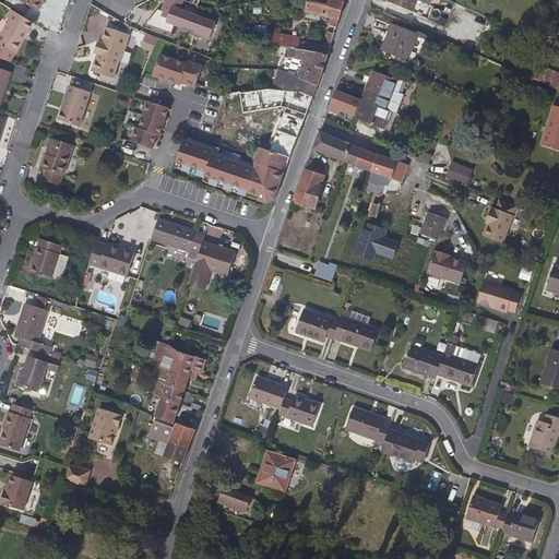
[(34,13),(42,0),(16,0),(15,2),(34,13)]
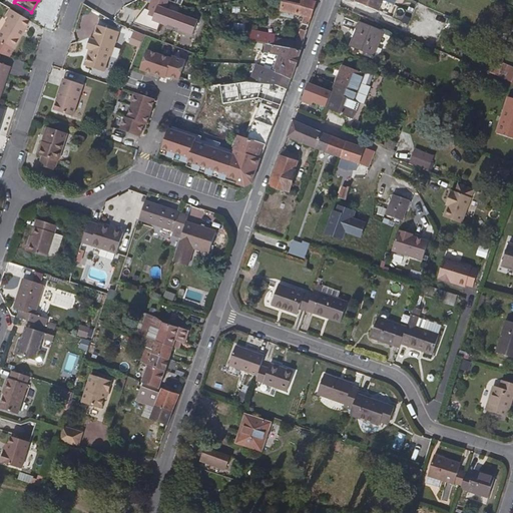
[(307,26),(314,4),(310,1),(306,0),(279,0),(277,11),(302,18),(300,24),(307,26)]
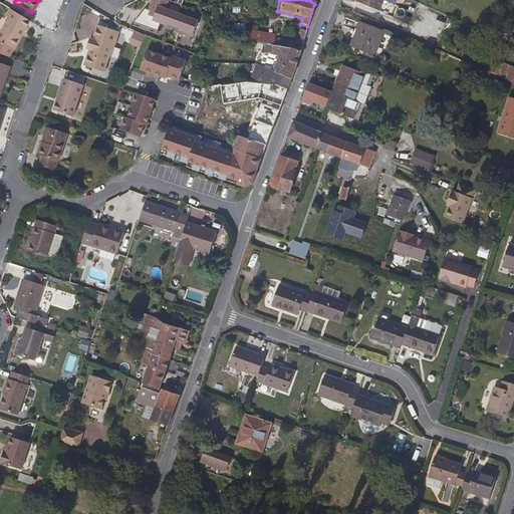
[(373,11),(377,0),(352,0),(351,2),(373,11)]
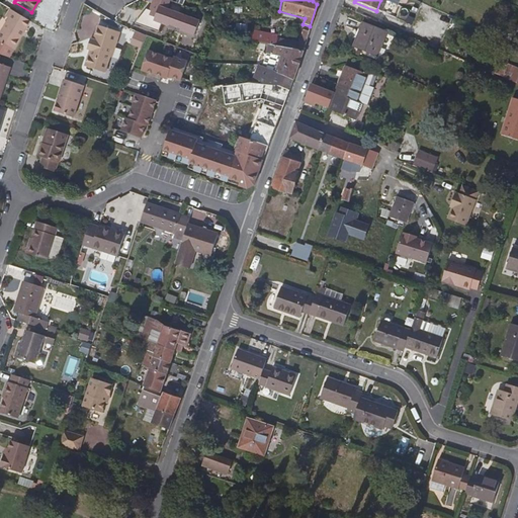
[(372,20),(376,11),(354,2),(351,11),(359,14),(372,20)]
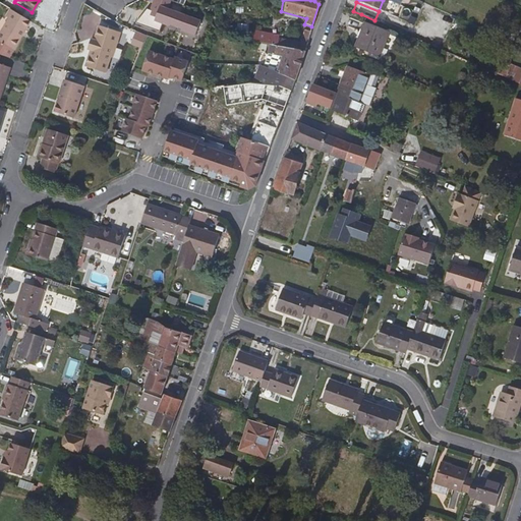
[(19,41),(15,39),(19,31),(25,30),(29,23),(6,10),(2,18),(5,20),(0,29),(0,45),(12,53),(19,41)]
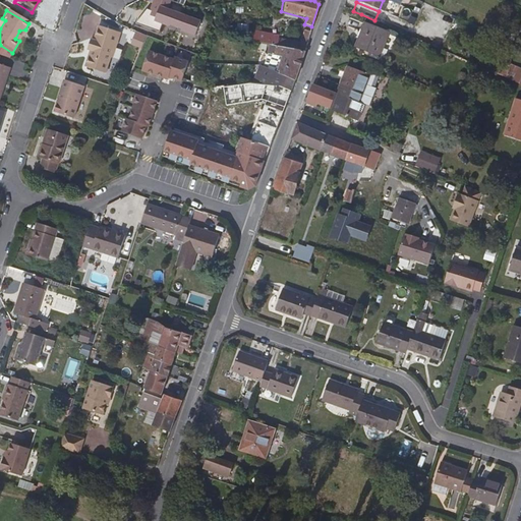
[(381,47),(386,34),(363,23),(353,46),(372,54),(375,45),(381,47)]
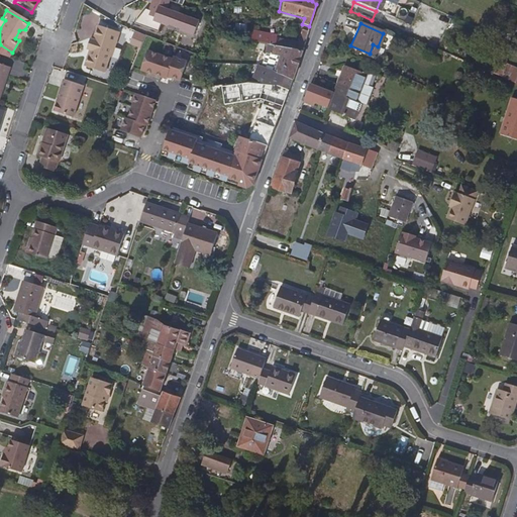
[(103,74),(107,59),(111,47),(114,48),(119,33),(96,26),(92,39),(88,39),(85,49),(87,50),(91,52),(88,61),(84,60),(82,67),(103,74)]
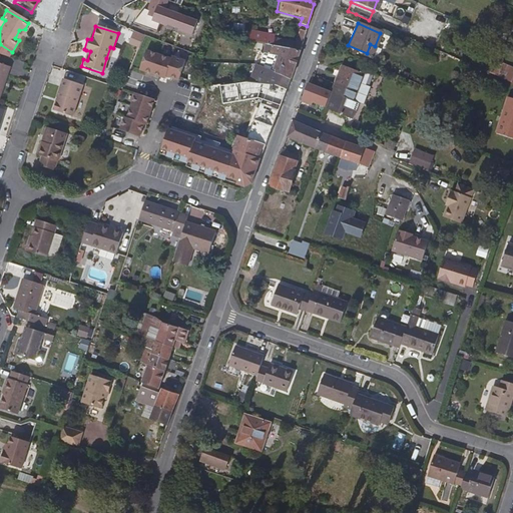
[(276,40),(279,27),(274,26),(271,39),(276,40)]
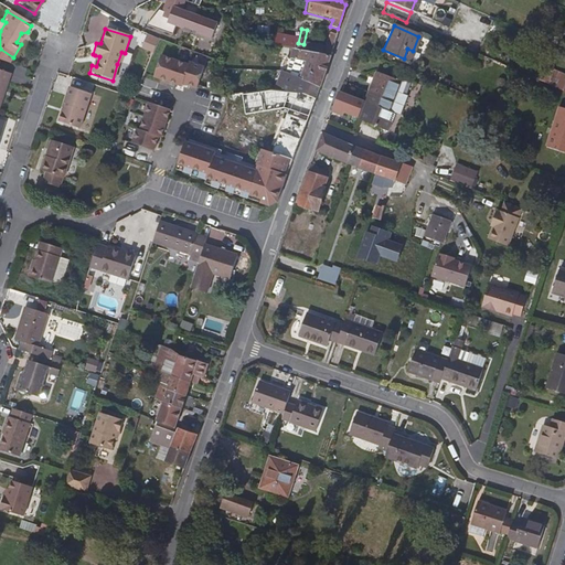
[(21,44),(28,32),(21,33),(17,42),(21,44)]
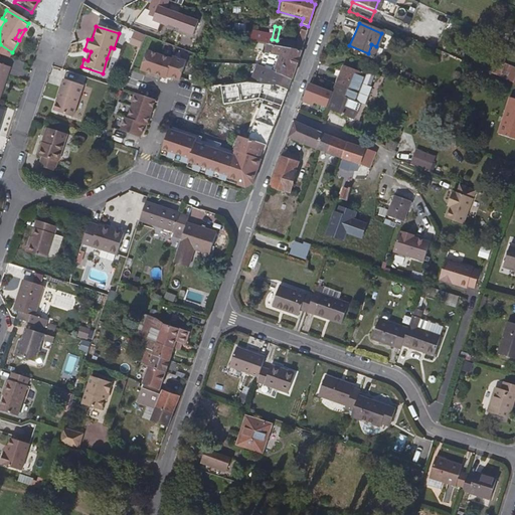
[(299,51),(303,39),(306,33),(299,31),(296,44),(277,40),(272,39),(270,45),(299,51)]
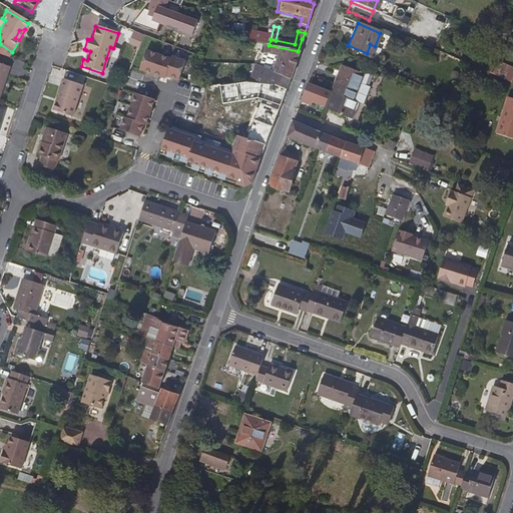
[(288,78),(298,51),(269,45),(263,44),(261,52),(276,55),(271,70),(288,78)]
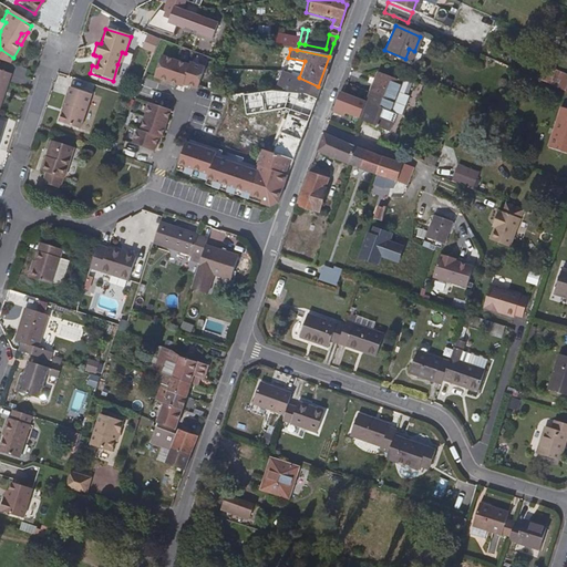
[(411,61),(414,51),(409,49),(405,59),(411,61)]
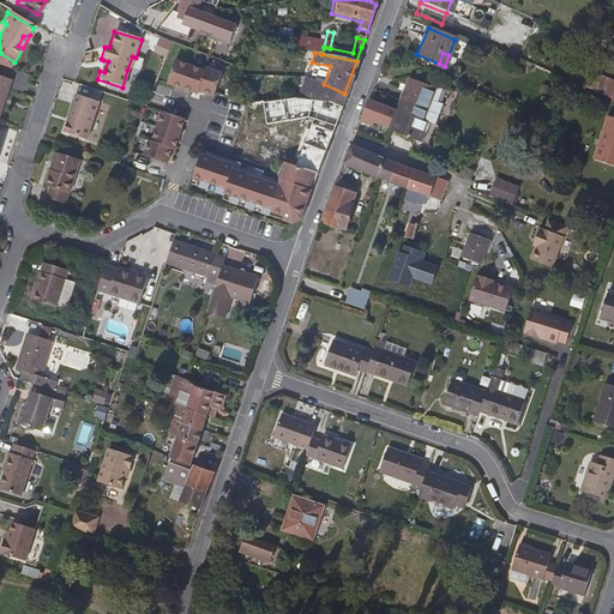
[(205,73),(176,62),(168,85),(198,97),(199,94),(214,100),(222,77),(206,71),(205,73)]
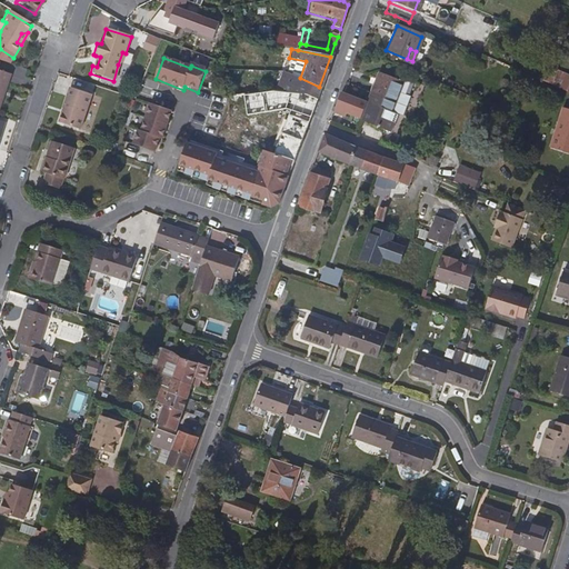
[(296,91),(300,78),(276,69),(270,86),(260,83),(259,88),(268,89),(285,90),(296,91)]
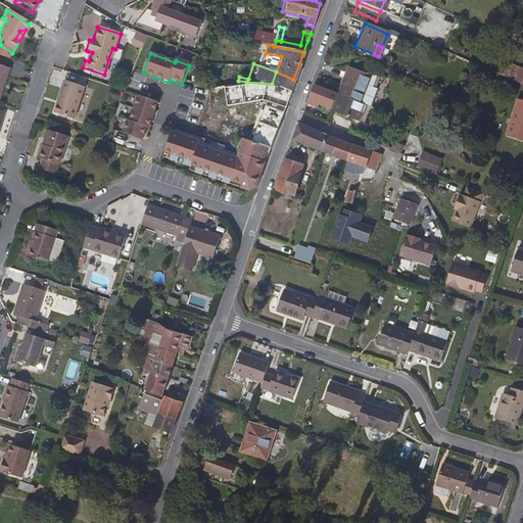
[(522,69),(507,65),(503,80),(522,86),(522,69)]
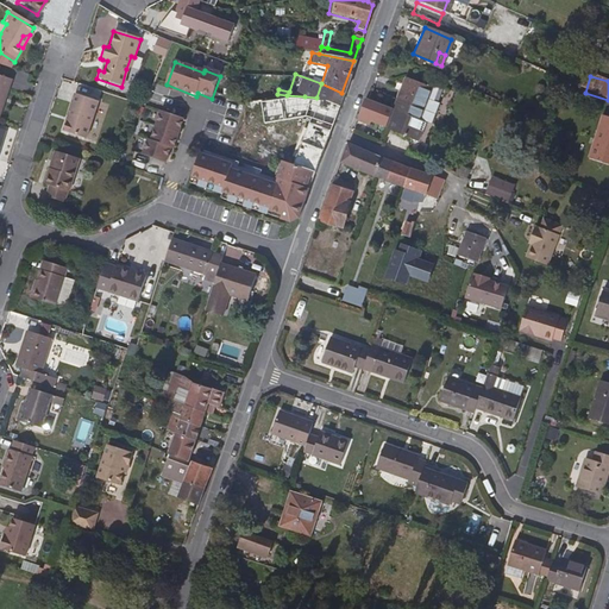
[(431,125),(438,104),(433,101),(439,87),(433,83),(432,88),(405,77),(391,110),(425,123),(431,125)]
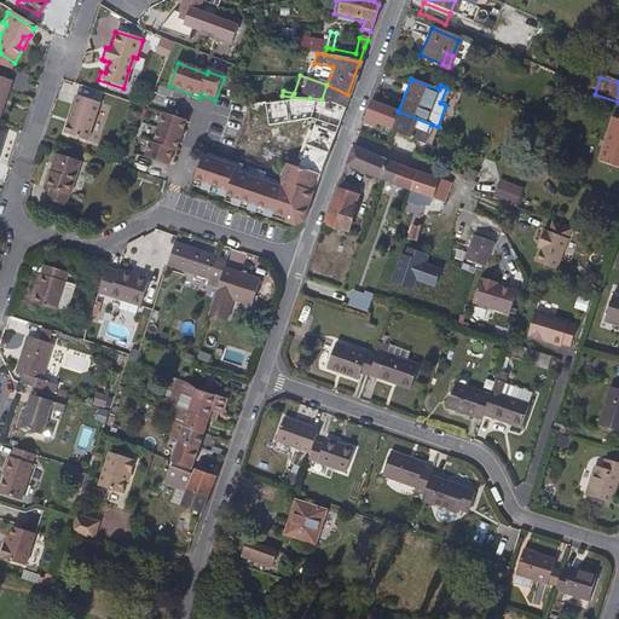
[(343,105),(347,94),(327,85),(322,99),(343,105)]
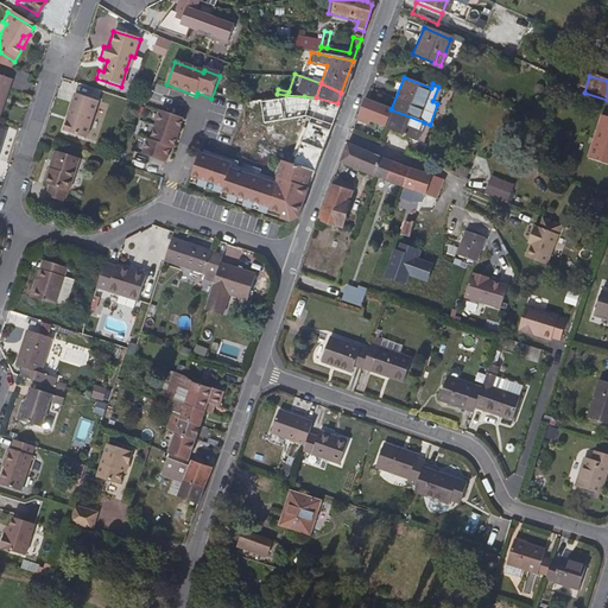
[(329,126),(337,103),(316,97),(304,96),(286,95),(277,94),(271,95),(267,96),(258,99),(245,101),(244,116),(239,125),(247,125),(258,125),(266,124),(277,120),(289,118),(298,118),(308,118),(318,121),(329,126)]
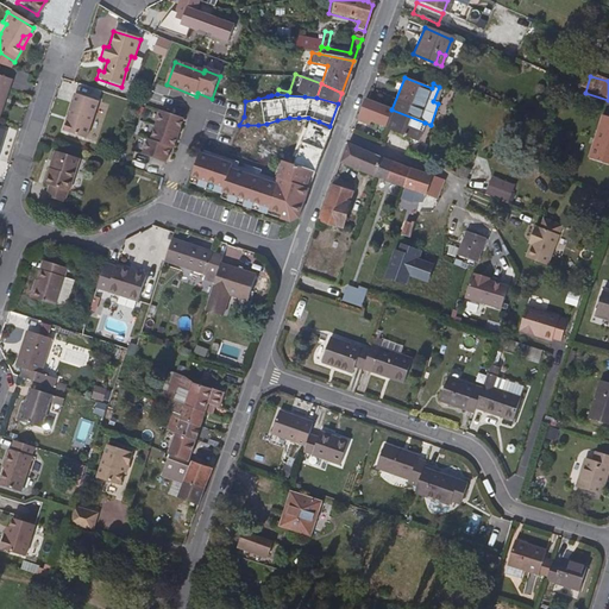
[(83,138),(95,104),(70,95),(63,114),(64,117),(60,130),(83,138)]
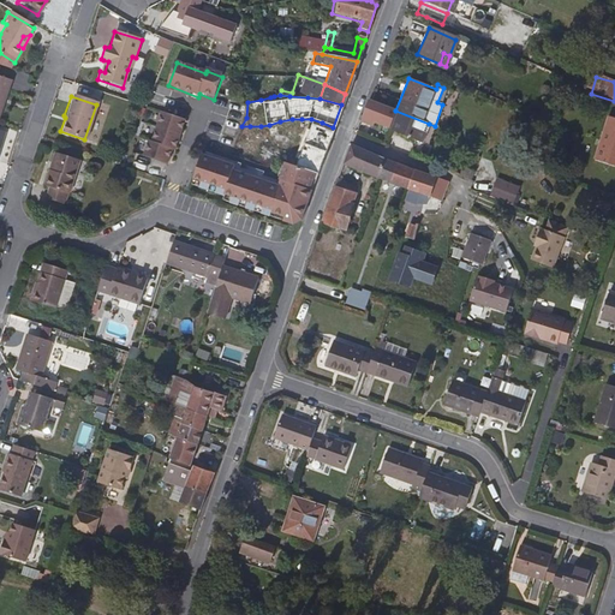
[(383,129),(390,108),(365,99),(358,119),(383,129)]
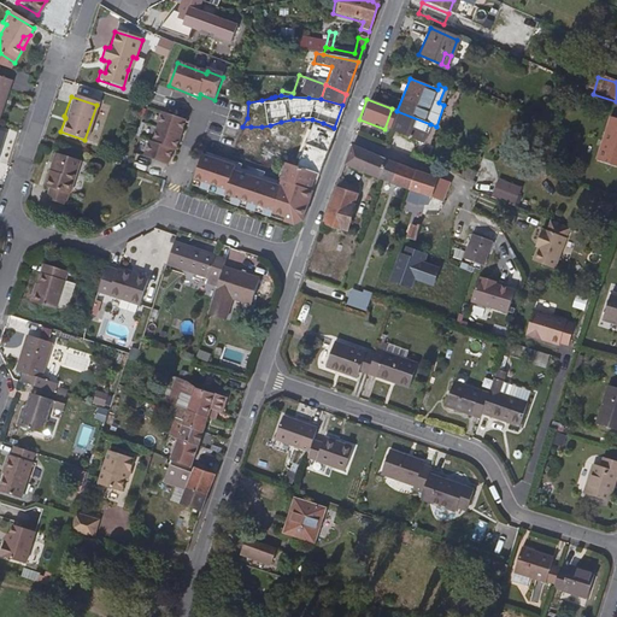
[(423,144),(430,124),(397,111),(389,130),(423,144)]
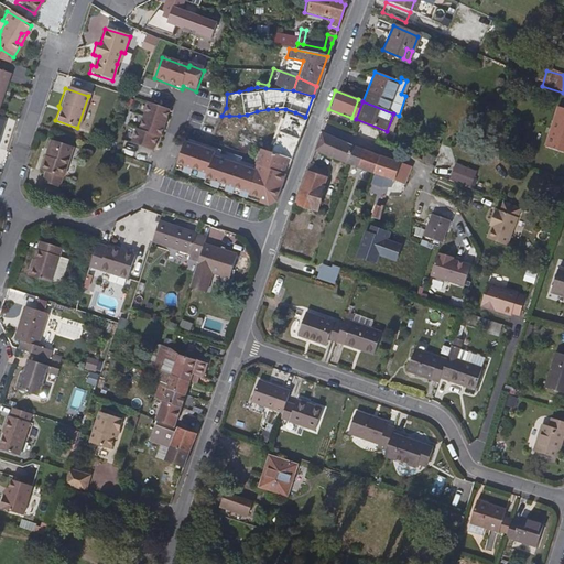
[(170,111),(148,104),(138,131),(136,130),(130,144),(151,152),(156,139),(159,140),(170,111)]
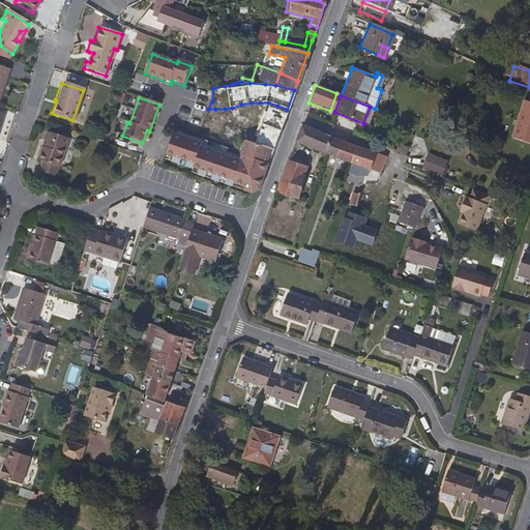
[(529,141),(529,100),(521,99),(512,138),(529,141)]
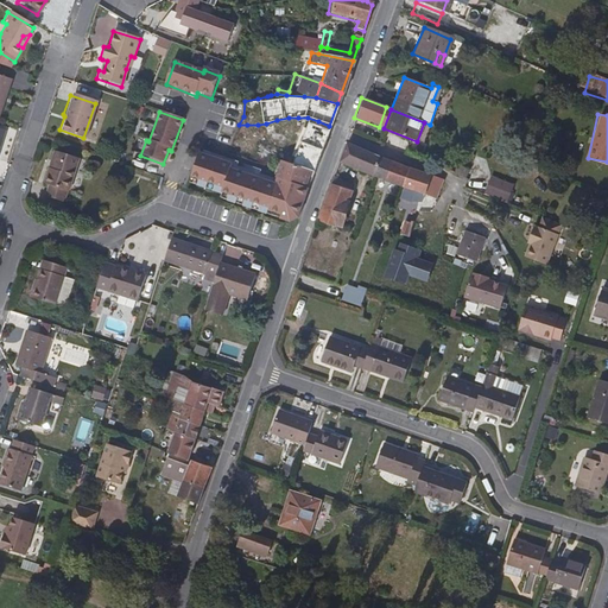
[(325,135),(329,126),(318,121),(308,118),(303,128),(325,135)]
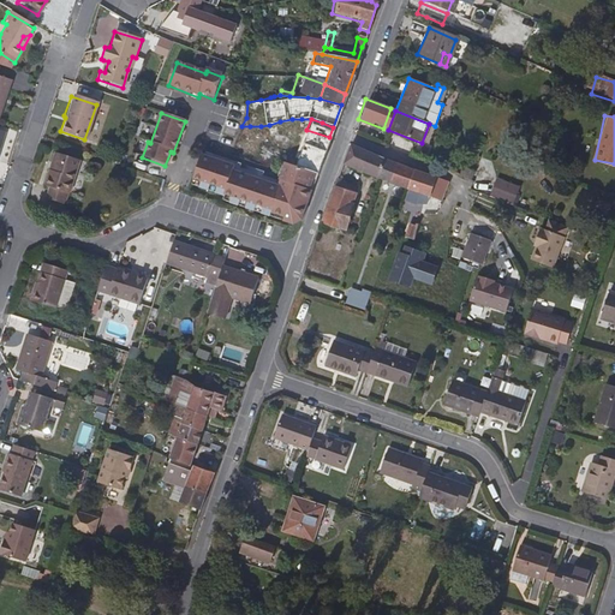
[(316,172),(329,137),(306,130),(303,139),(297,157),(294,165),(302,167),(316,172)]
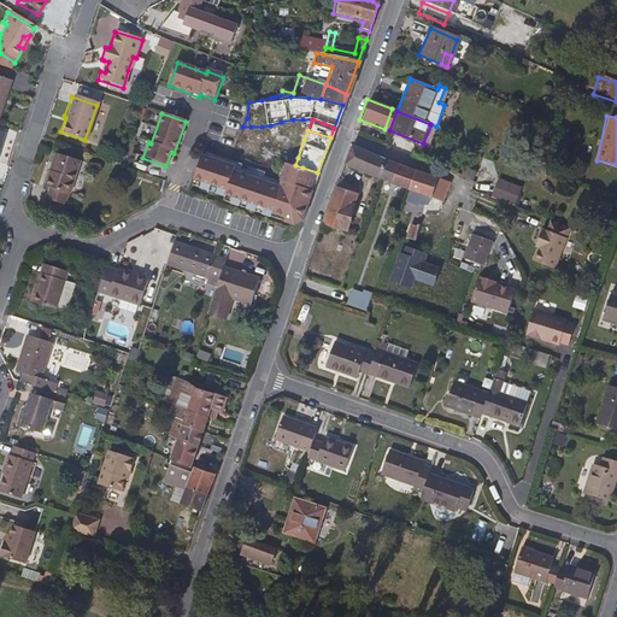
[(298,158),(304,140),(298,137),(292,156),(298,158)]
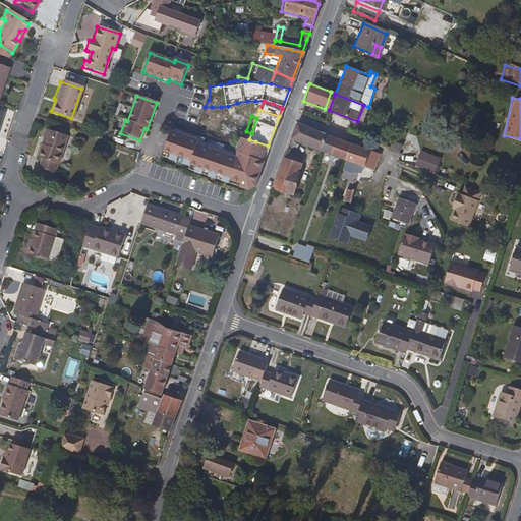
[(319,152),(325,134),(294,122),(287,139),(319,152)]
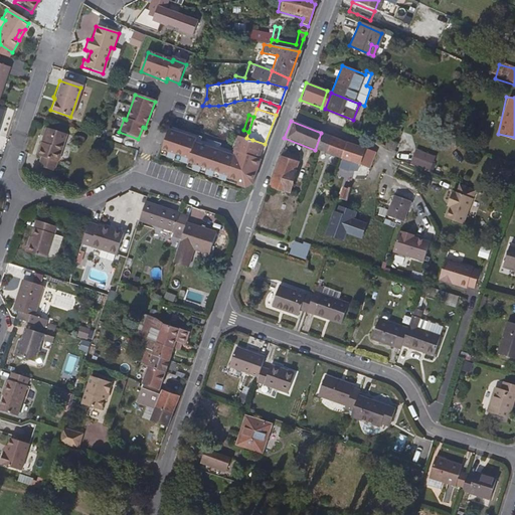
[(182,132),(168,127),(161,147),(167,149),(166,154),(173,157),(175,152),(182,132)]
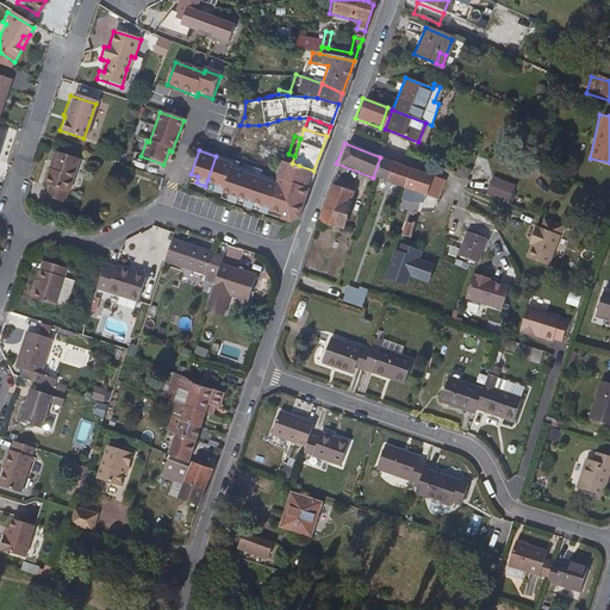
[(72,197),(83,160),(56,151),(44,188),(51,191),(47,203),(63,207),(67,195),(72,197)]
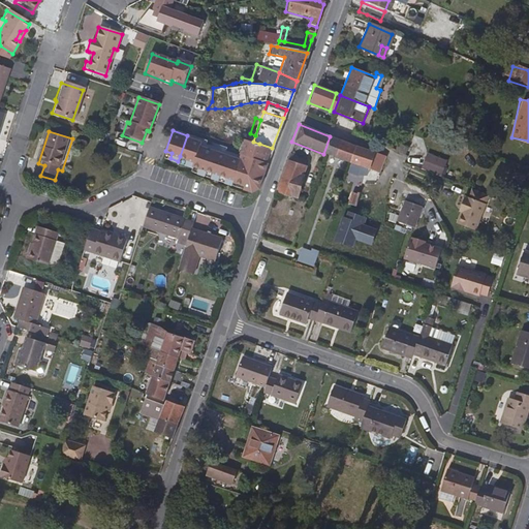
[(187,135),(180,156),(186,158),(184,163),(191,165),(192,164),(199,145),(200,141),(187,135)]
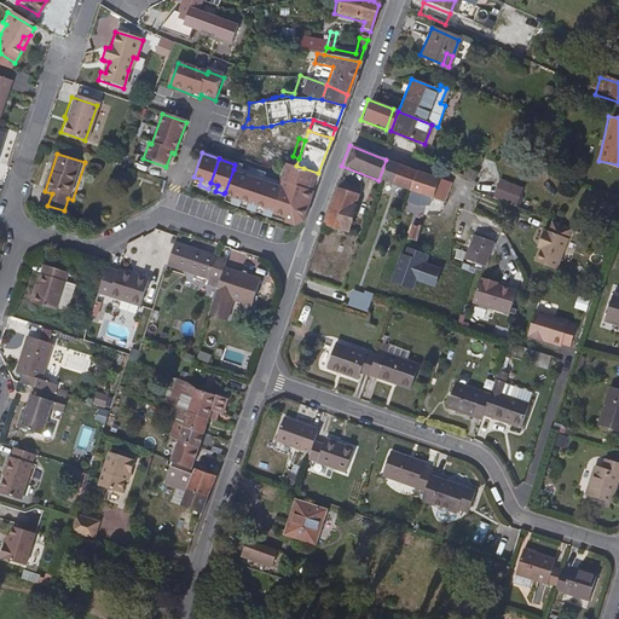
[(410,190),(416,171),(386,160),(379,180),(409,192),(410,190)]
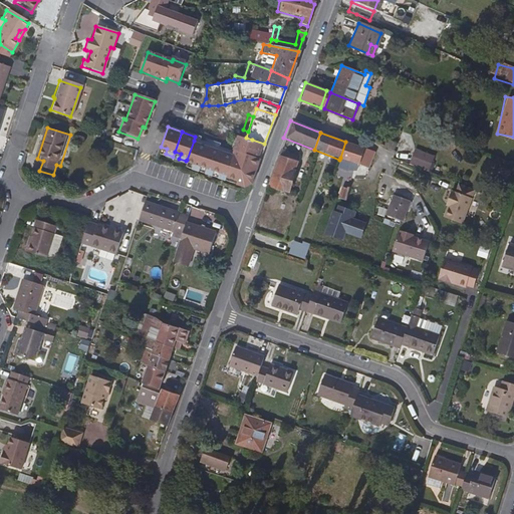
[(262,150),(264,144),(252,140),(246,138),(236,135),(234,141),(237,142),(262,150)]
